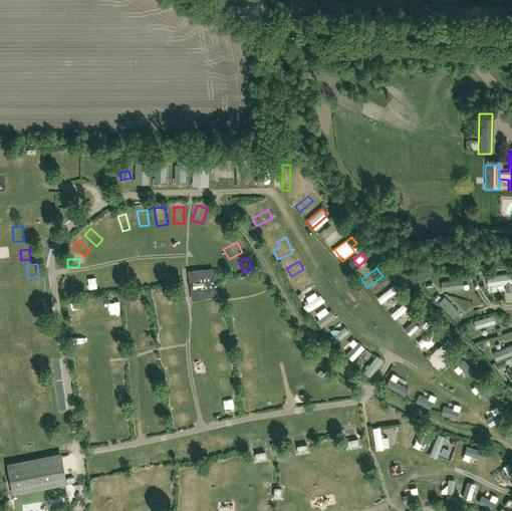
[(206,299),(214,298),(210,271),(192,274),(196,300),(206,299)]
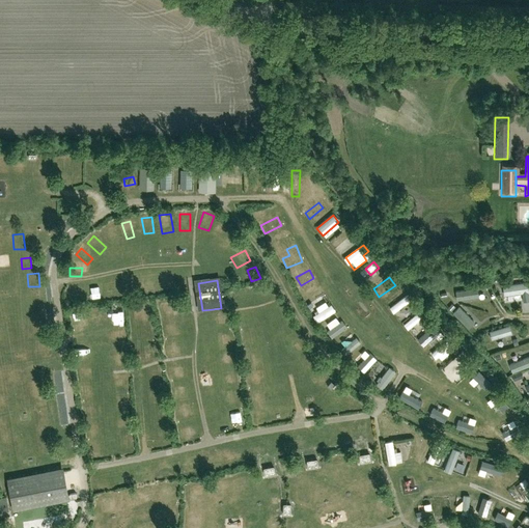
[(503,299),(526,296),(525,285),(502,288),(503,299)]
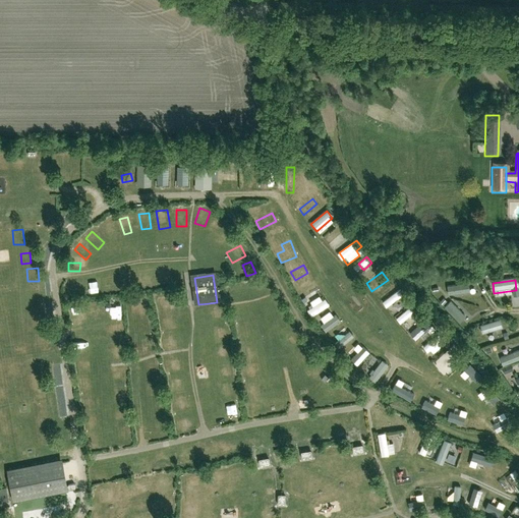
[(306,306),(321,301),(316,291),(313,284),(298,290),(301,299),(303,298),(306,306)]
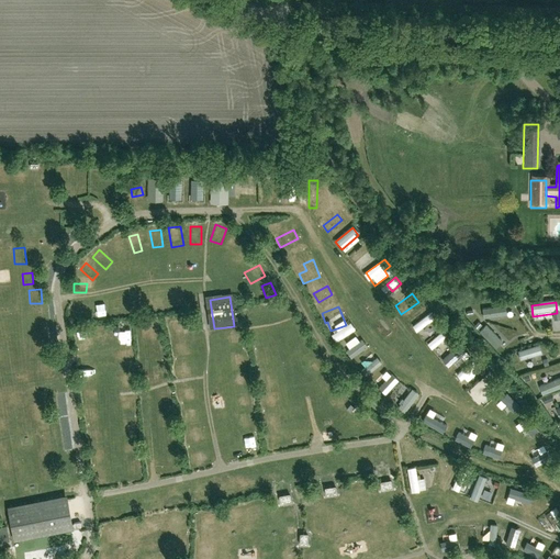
[(481,322),(504,319),(503,311),(480,313),(481,322)]
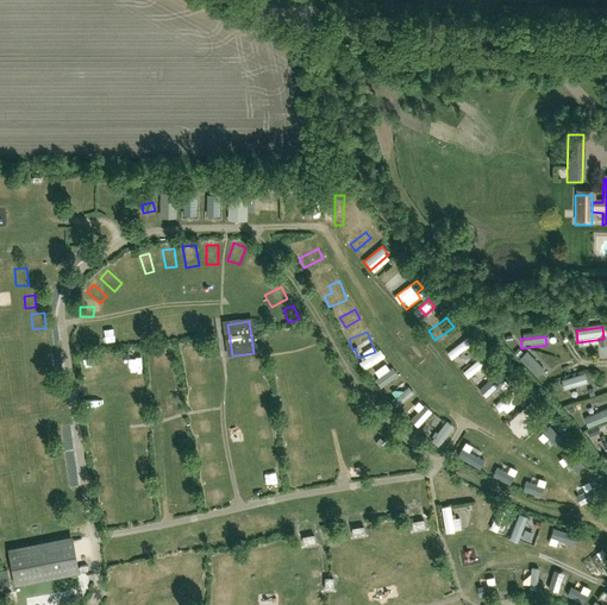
[(467,367),(471,360),(465,355),(471,346),(463,340),(450,359),(457,364),(458,361),(467,367)]
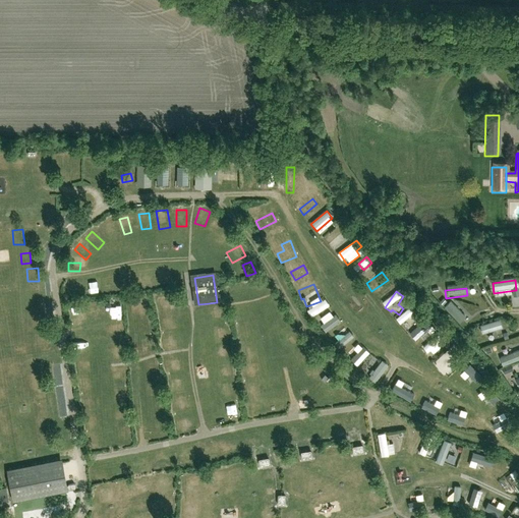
[(175,296),(176,311),(184,310),(183,295),(175,296)]
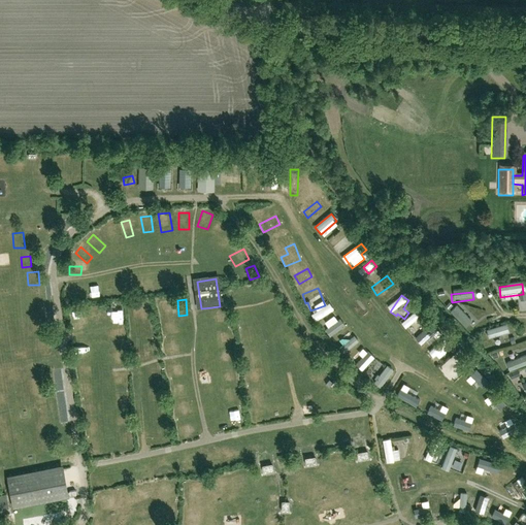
[(280,302),(268,307),(272,317),(284,312),(280,302)]
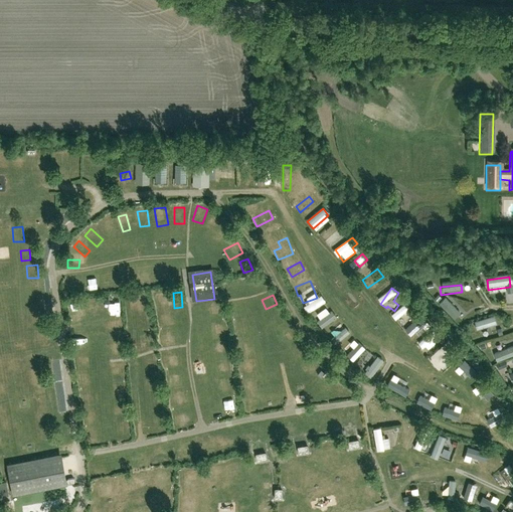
[(303,306),(307,315),(326,305),(321,297),(303,306)]
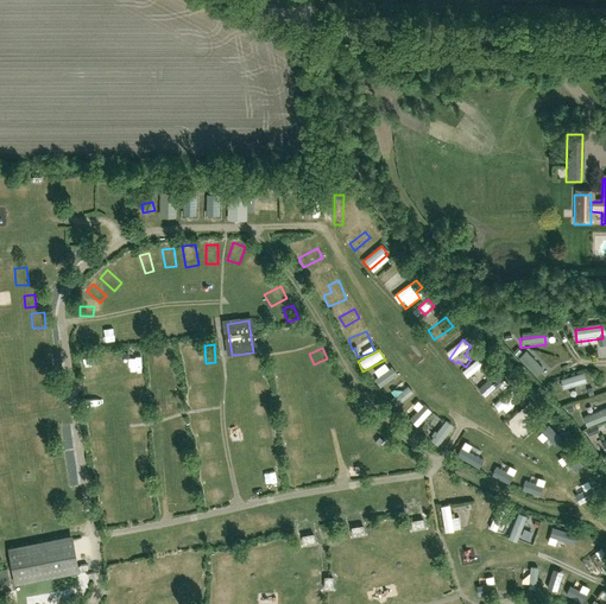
[(51,351),(38,353),(39,361),(51,360),(51,351)]
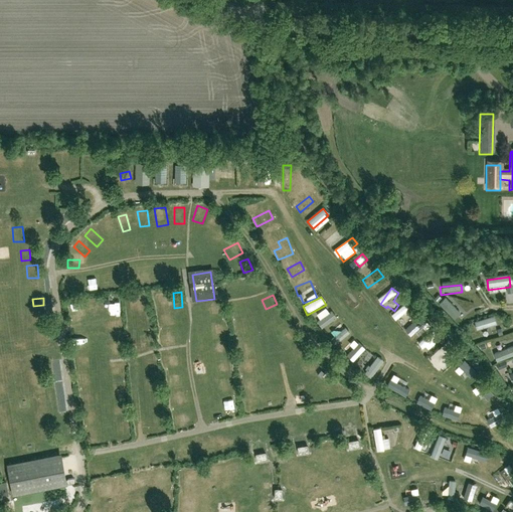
[(108,311),(118,310),(118,299),(107,300),(108,311)]
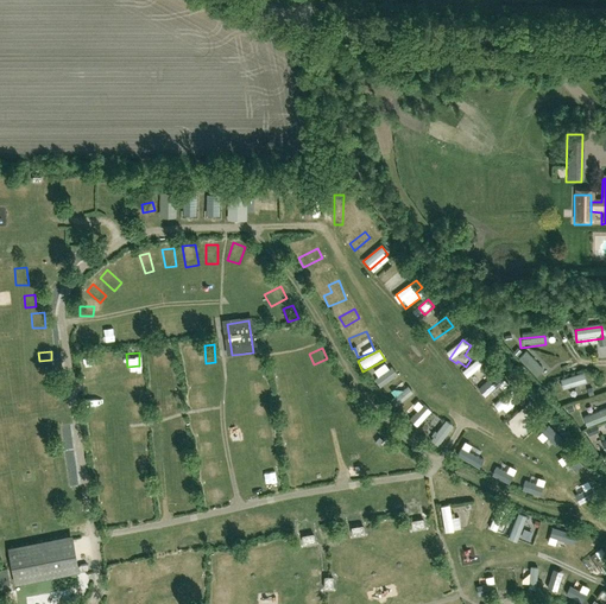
[(541,372),(524,355),(517,362),(534,379),(541,372)]
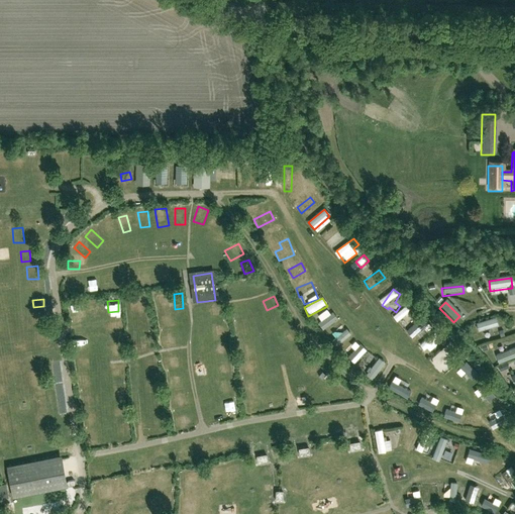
[(3,312),(17,311),(16,303),(2,303),(3,312)]
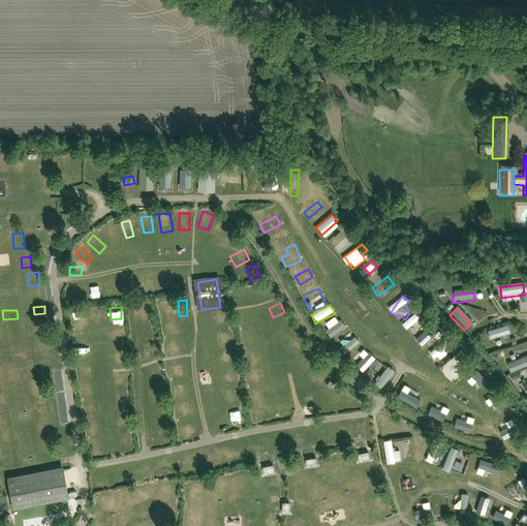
[(70,312),(73,325),(83,322),(81,310),(70,312)]
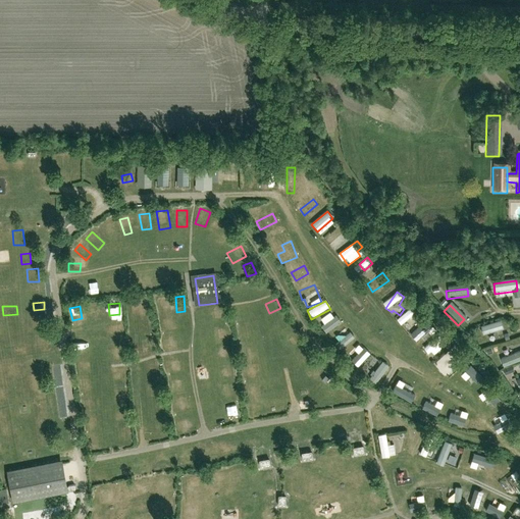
[(146,309),(138,311),(140,319),(148,316),(146,309)]
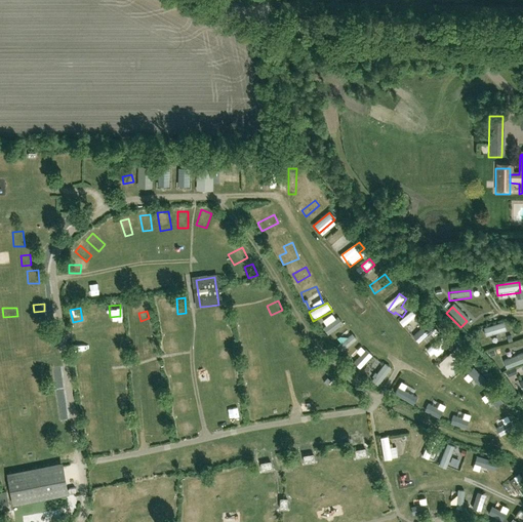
[(400,323),(408,331),(416,324),(414,322),(419,317),(412,311),(400,323)]
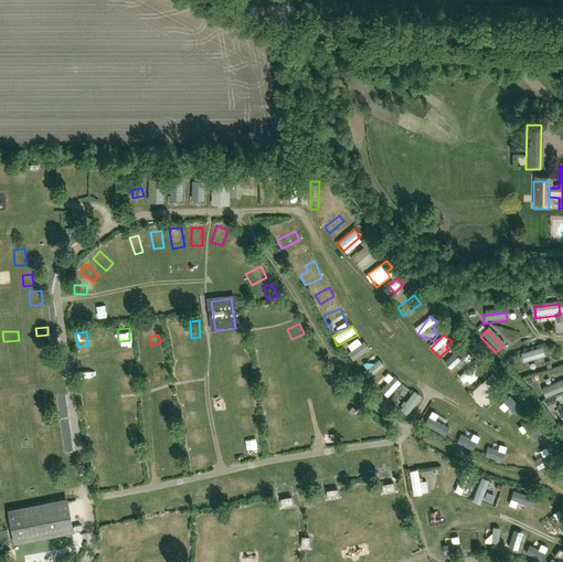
[(358,338),(347,345),(350,351),(361,345),(358,338)]
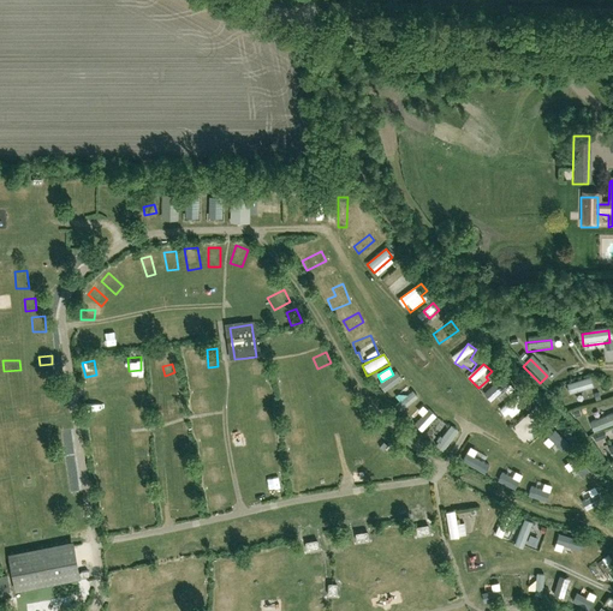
[(340,371),(327,376),(332,390),(345,385),(340,371)]
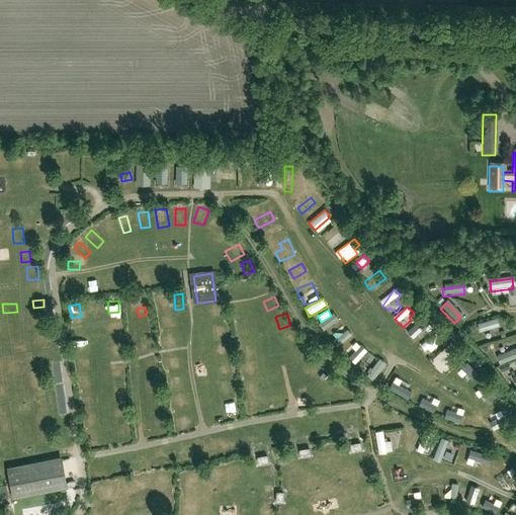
[(44,316),(33,318),(35,327),(46,325),(44,316)]
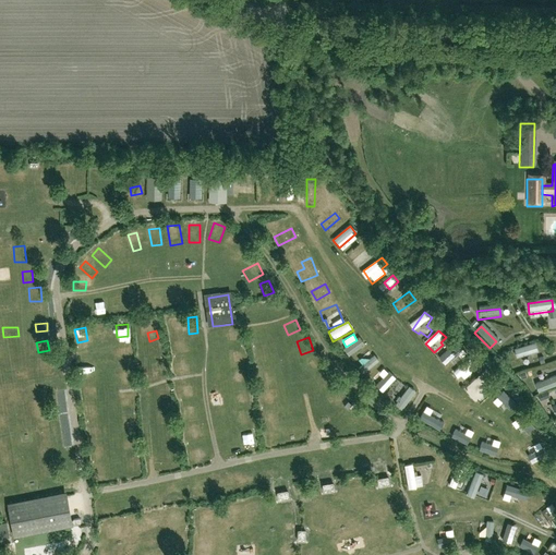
[(174,356),(186,356),(186,342),(174,342),(174,356)]
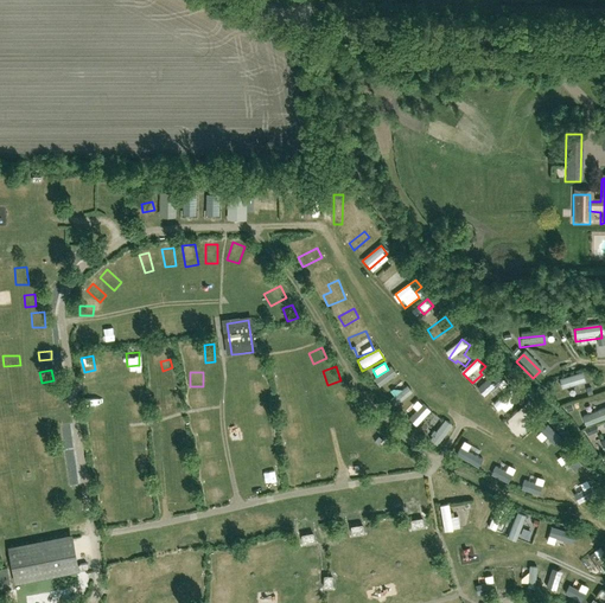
[(579,376),(558,383),(560,391),(583,385),(579,376)]
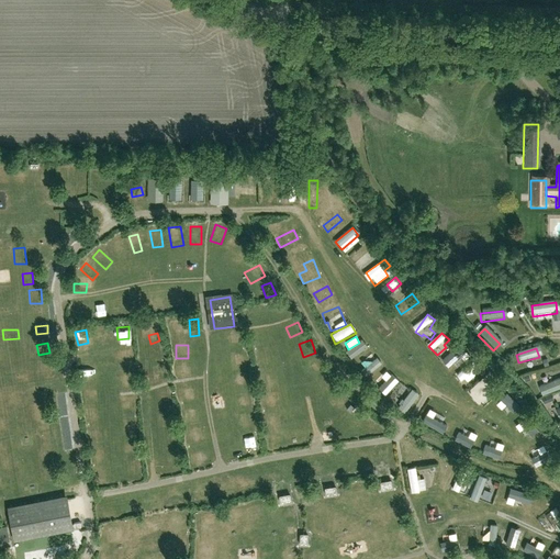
[(450,369),(463,359),(457,351),(444,361),(450,369)]
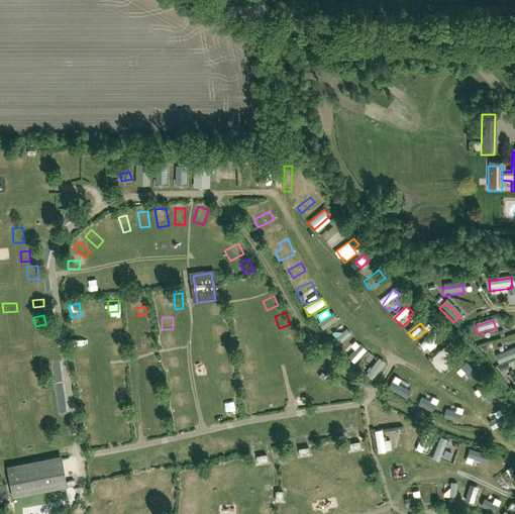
[(220,338),(229,336),(226,324),(213,327),(214,334),(219,333),(220,338)]
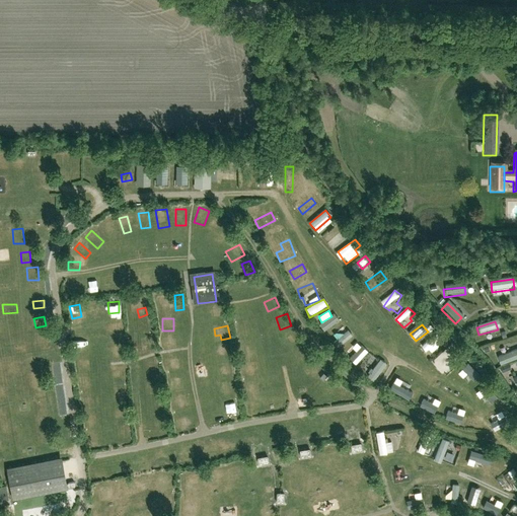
[(292,347),(300,343),(296,332),(287,335),(292,347)]
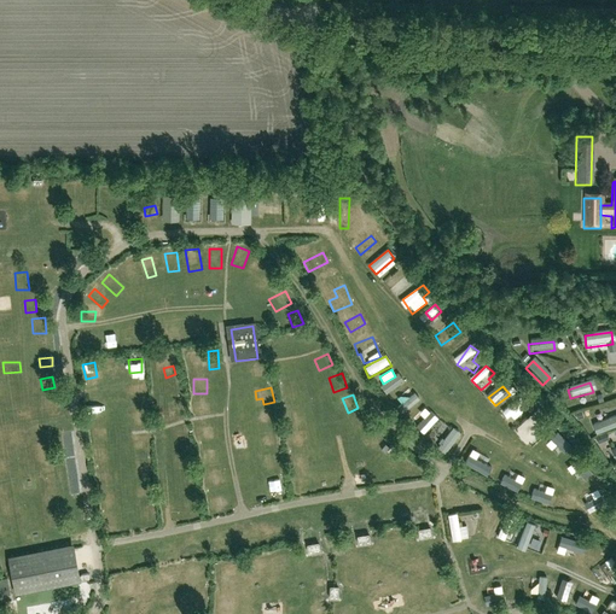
[(408,411),(422,404),(419,398),(405,404),(408,411)]
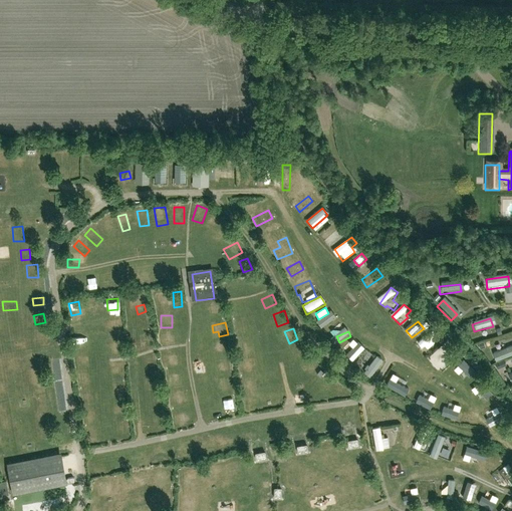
[(418,344),(424,351),(435,343),(433,341),(438,337),(434,332),(418,344)]
